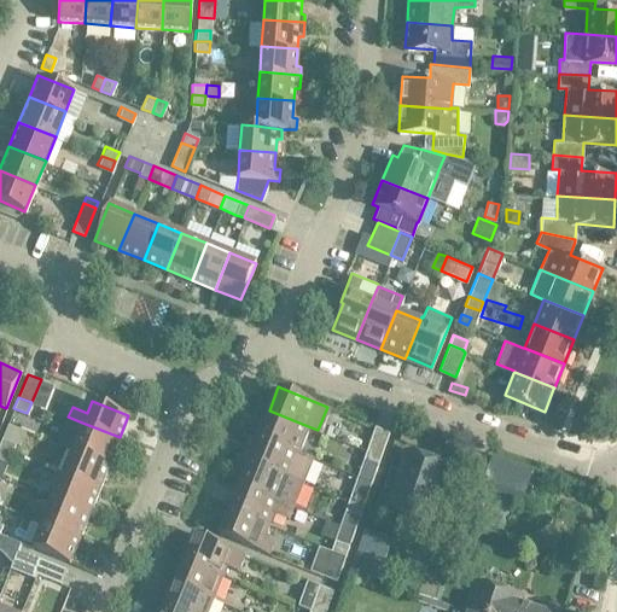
[(269,411),(258,435),(298,450),(308,426),(269,411)]
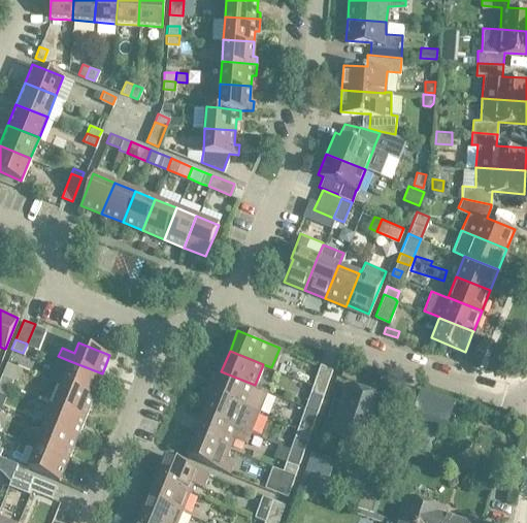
[(70,361),(62,382),(94,394),(102,373),(70,361)]
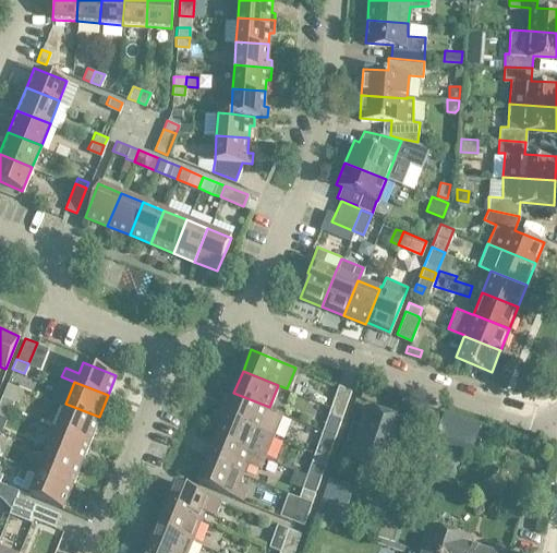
[(330,406),(343,410),(350,389),(338,384),(330,406)]
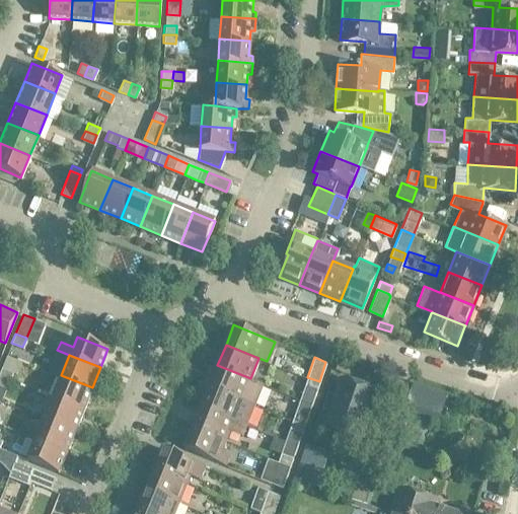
[(217,365),(209,385),(253,404),(263,383),(250,378),(217,365)]
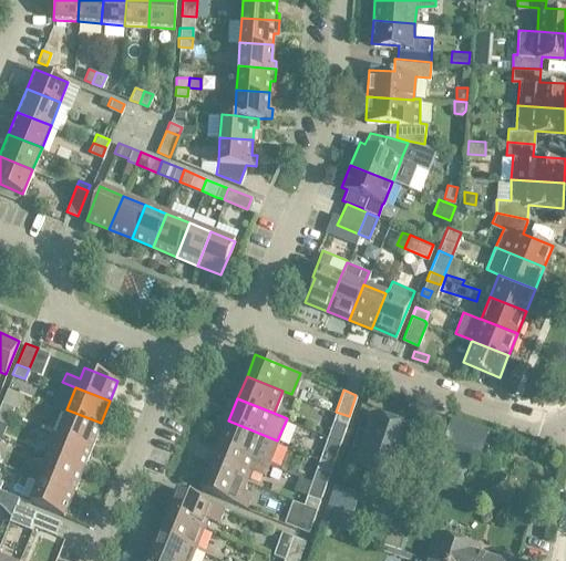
[(4,400),(0,409),(11,414),(14,404),(4,400)]
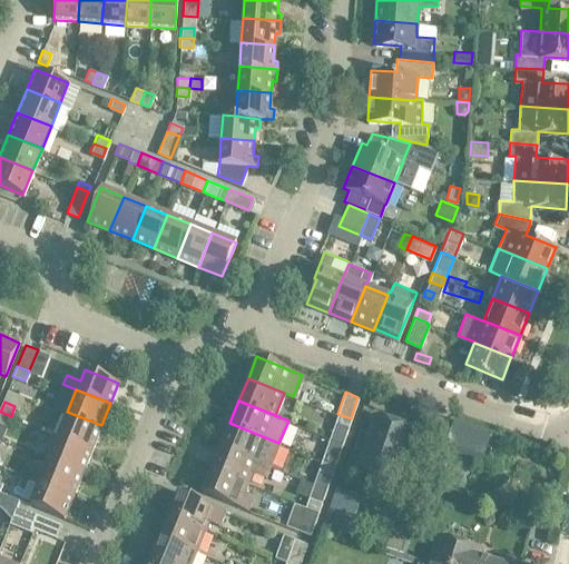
[(11,416),(0,412),(0,421),(8,424),(11,416)]
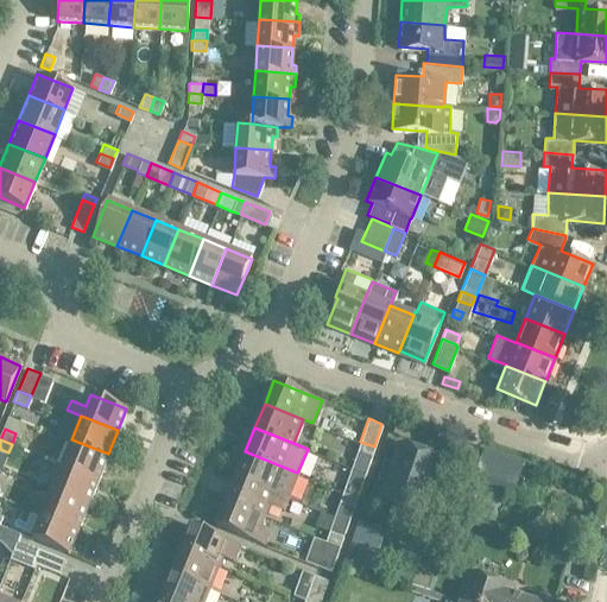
[(71,439),(62,464),(97,479),(108,454),(71,439)]
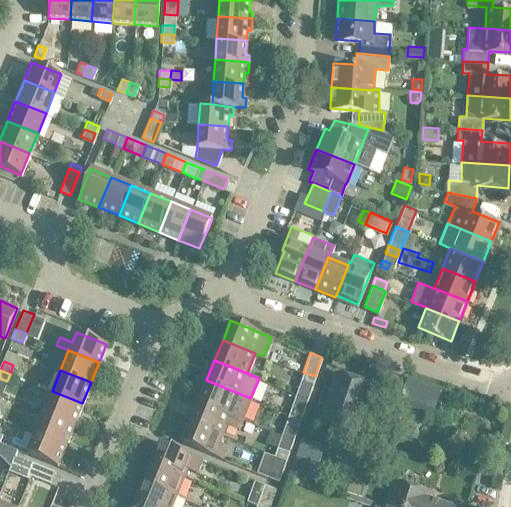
[(315,376),(303,372),(300,381),(311,385),(315,376)]
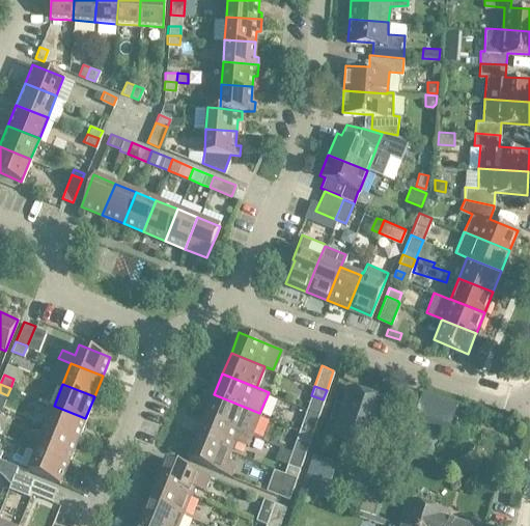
[(341,409),(335,427),(347,433),(369,440),(384,400),(360,391),(353,413),(341,409)]
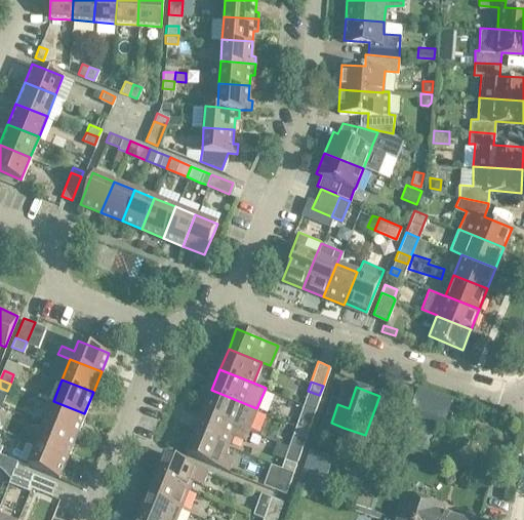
[(256,408),(211,390),(203,410),(249,429),(256,408)]
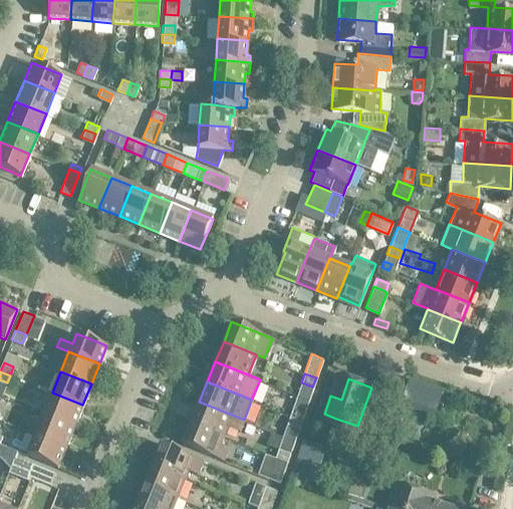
[(406,392),(401,407),(428,415),(432,400),(406,392)]
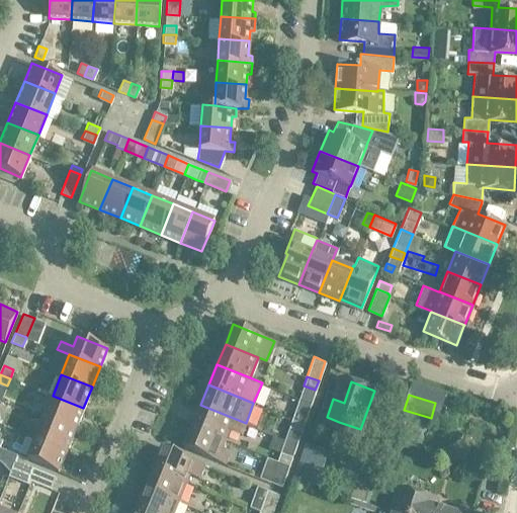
[(83,408),(53,396),(45,416),(75,428),(83,408)]
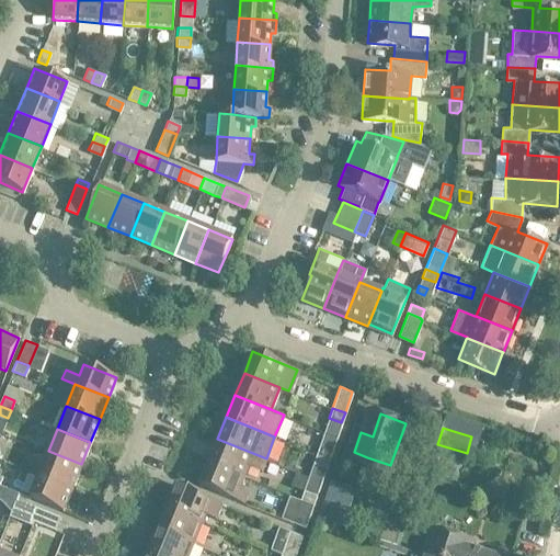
[(322,431),(316,453),(329,457),(335,435),(322,431)]
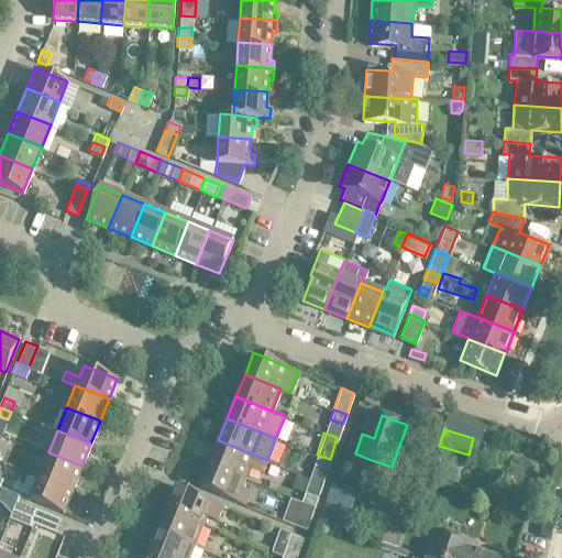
[(218,440),(209,462),(245,477),(249,467),(262,472),(267,460),(218,440)]
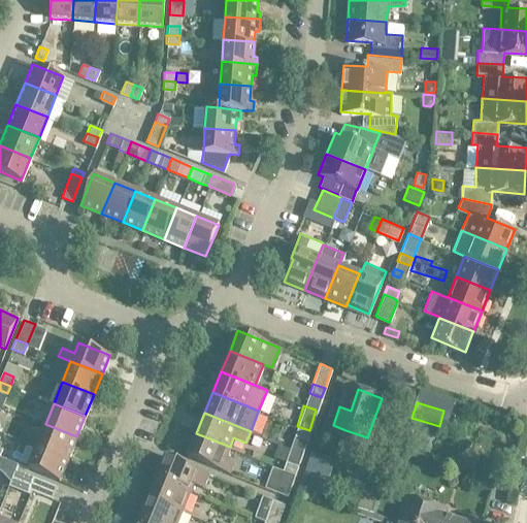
[(76,436),(45,424),(37,444),(68,456),(76,436)]
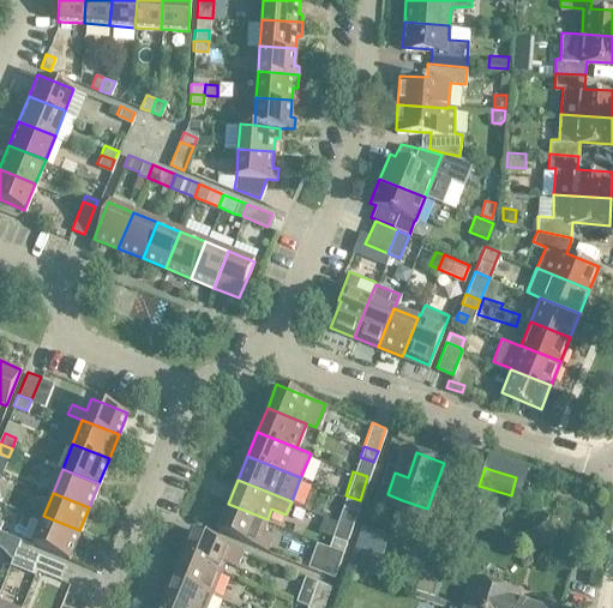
[(360,500),(346,495),(337,519),(350,525),(360,500)]
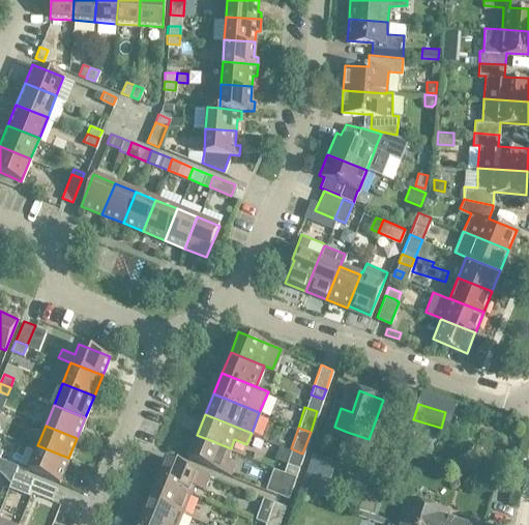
[(231,448),(197,435),(187,458),(230,474),(235,464),(226,461),(231,448)]
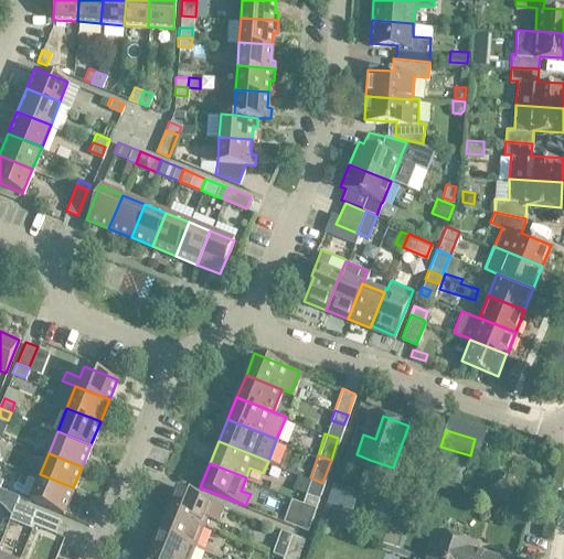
[(306,491),(310,477),(298,473),(294,486),(306,491)]
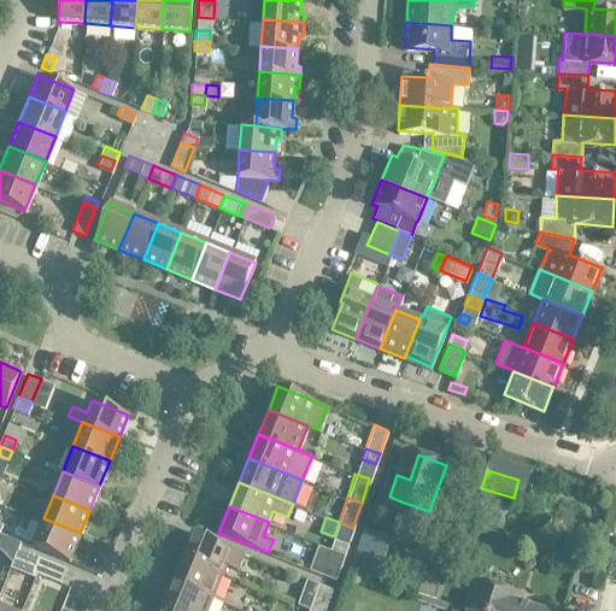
[(80,533),(44,518),(33,546),(69,560),(80,533)]
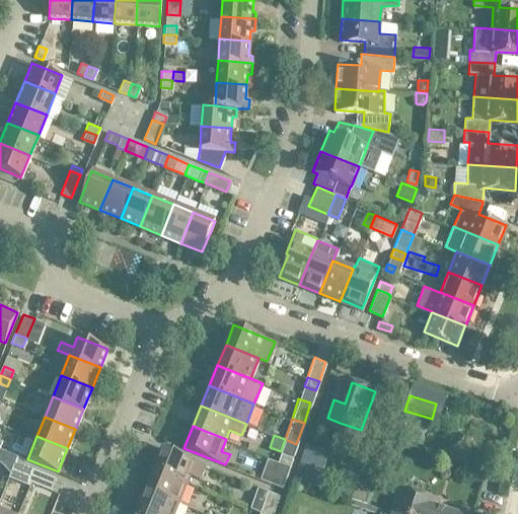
[(285,439),(281,451),(278,460),(290,464),(296,444),(285,439)]
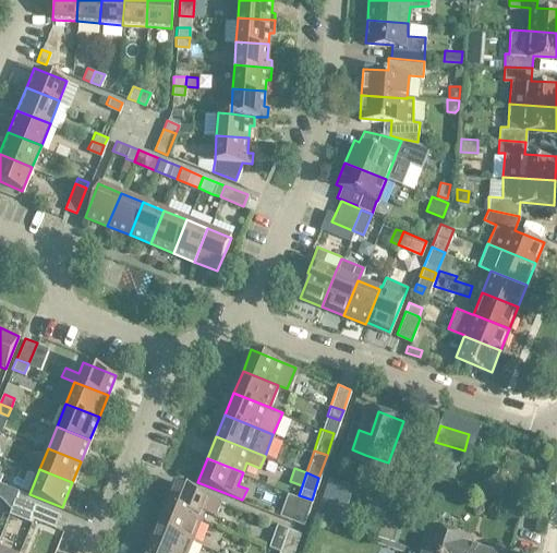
[(166,503),(201,517),(204,511),(214,515),(220,501),(209,496),(174,481),(166,503)]
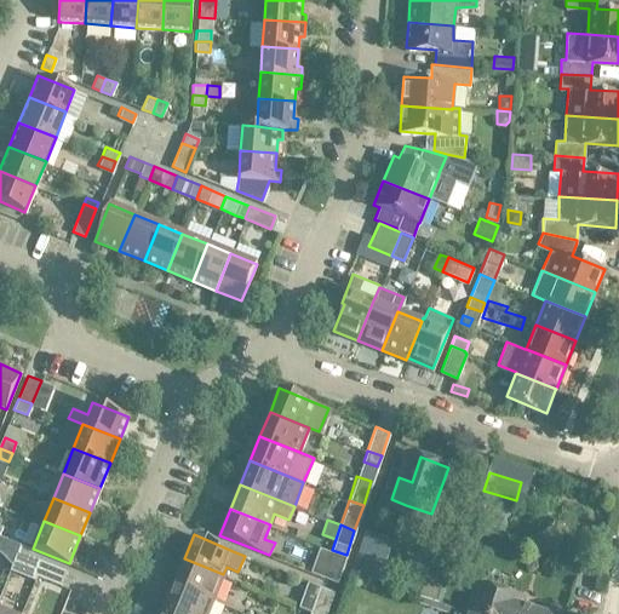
[(347,555),(332,550),(331,552),(319,547),(310,572),(337,581),(347,555)]
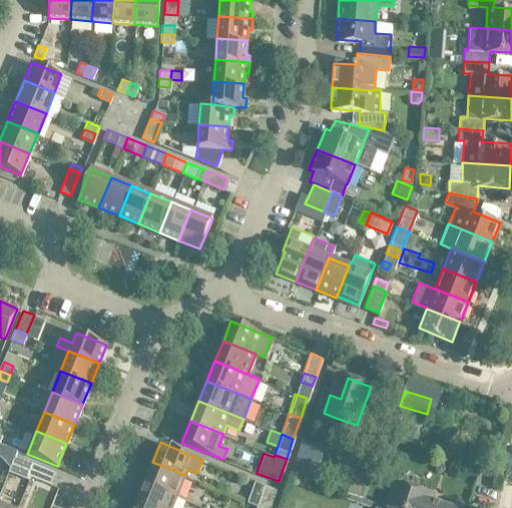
[(29,475),(34,464),(26,460),(21,473),(29,475)]
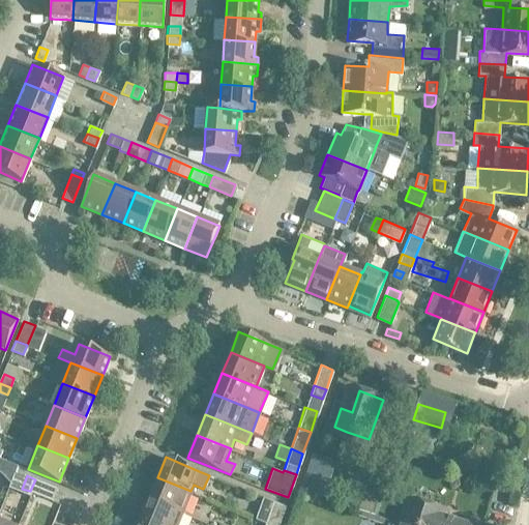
[(157,477),(149,498),(182,512),(190,491),(157,477)]
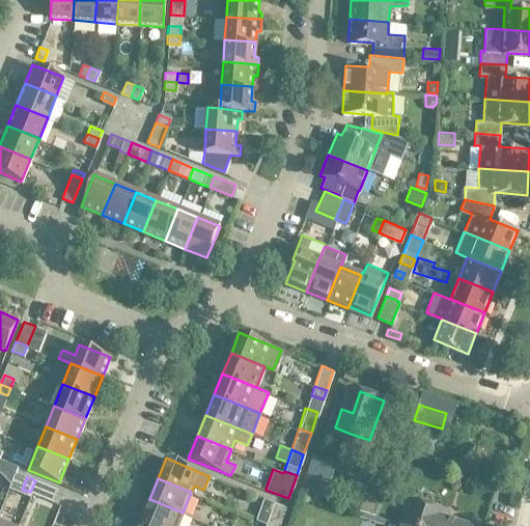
[(56,489),(35,480),(30,492),(52,500),(56,489)]
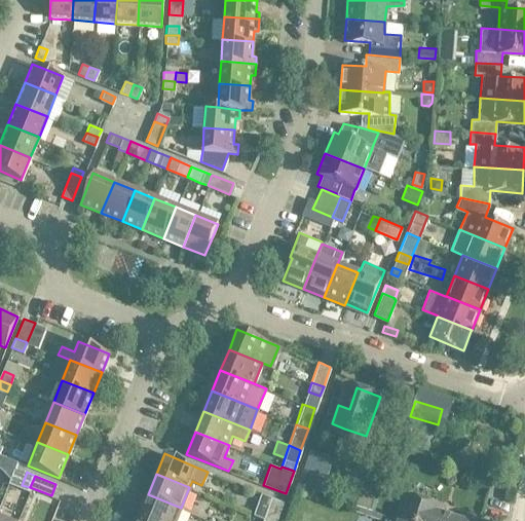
[(375,487),(361,483),(354,503),(369,508),(375,487)]
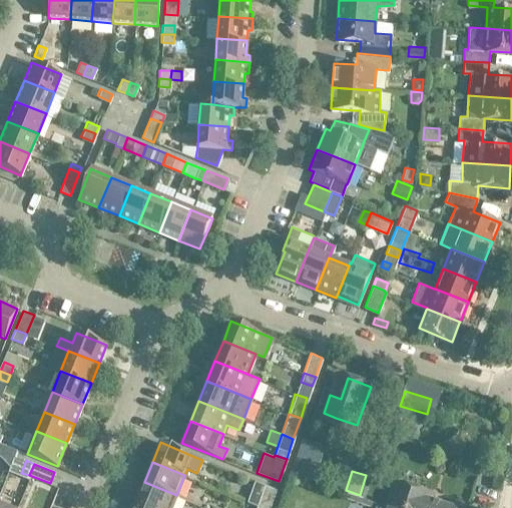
[(330,477),(327,484),(341,489),(343,482),(330,477)]
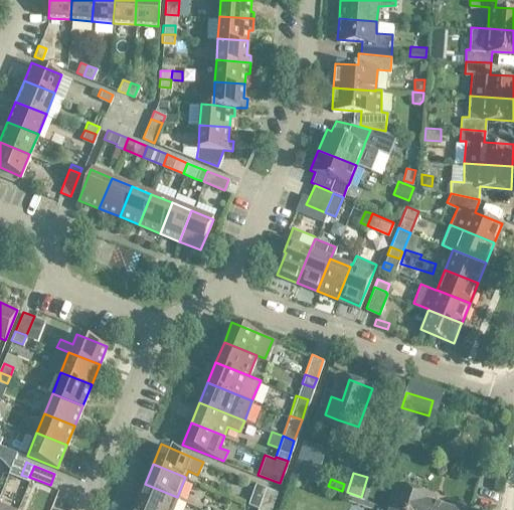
[(258,507),(268,509),(270,509),(277,490),(254,483),(247,503),(258,507)]
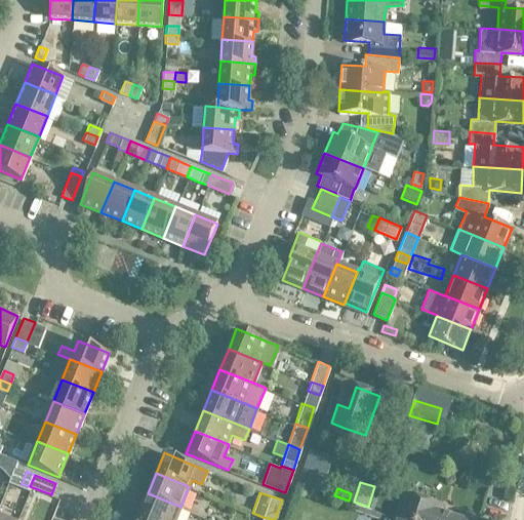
[(403,492),(394,516),(404,519),(465,519),(466,519),(440,511),(441,506),(403,492)]
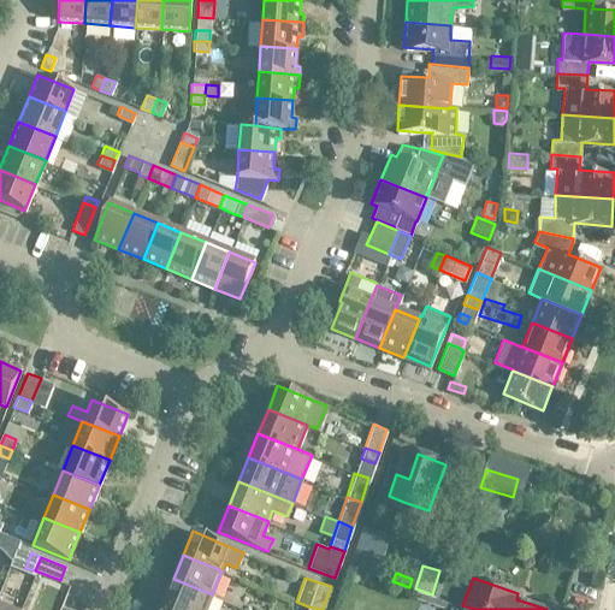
[(205,609),(212,594),(173,579),(163,603),(181,609),(205,609)]
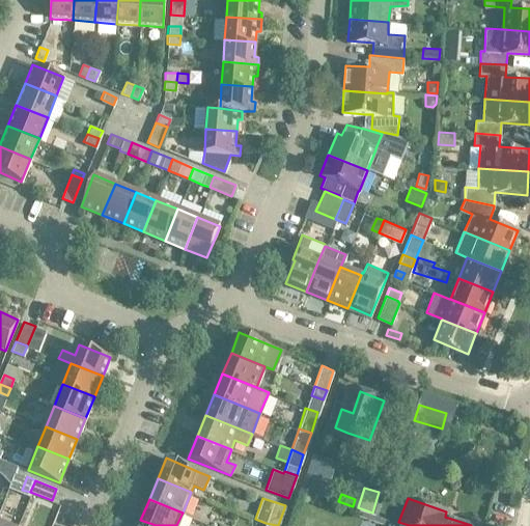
[(16,525),(17,524),(0,516),(0,525),(16,525)]
